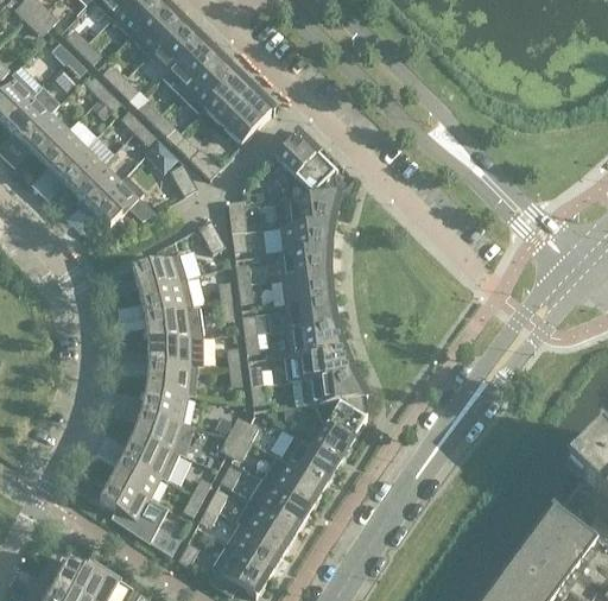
[(36,13),(44,5),(38,0),(30,0),(26,4),(36,13)]
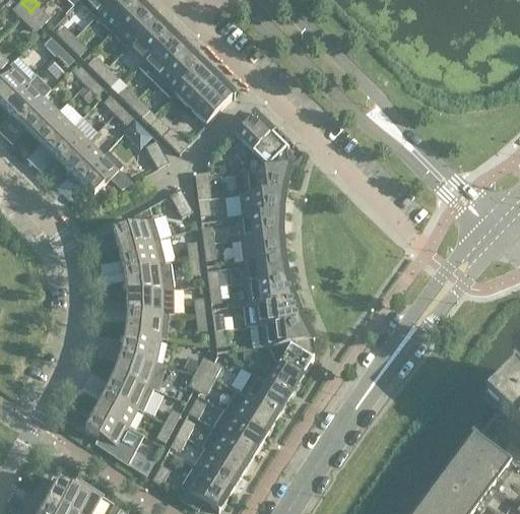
[(95,14),(109,0),(81,0),(95,14)]
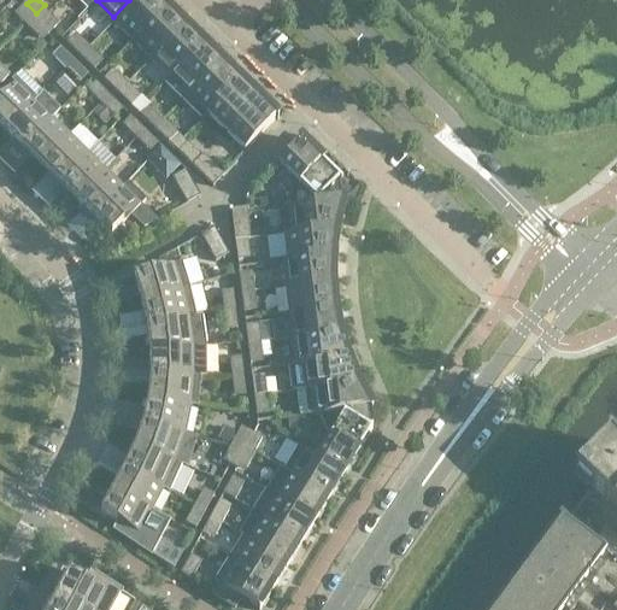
[(133,35),(165,1),(164,0),(129,0),(113,17),(133,35)]
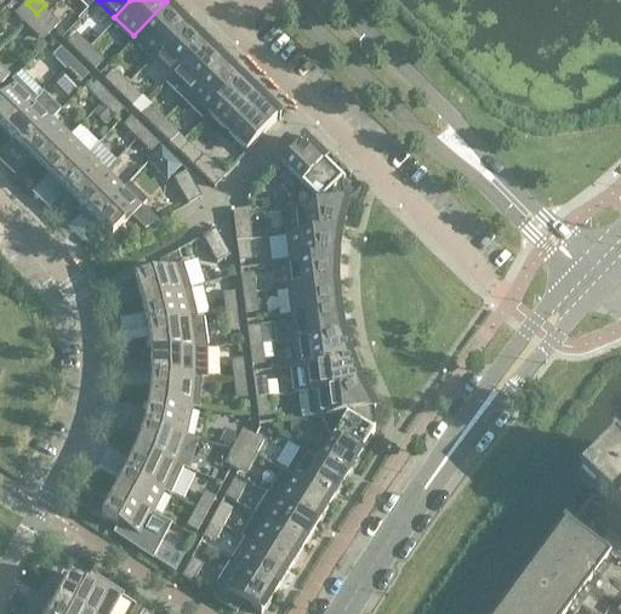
[(152,53),(184,20),(166,1),(134,35),(152,53)]
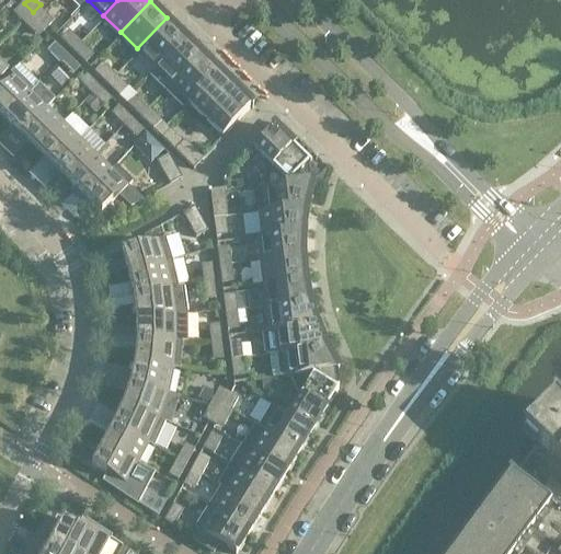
[(16,10),(26,20),(33,12),(24,3),(16,10)]
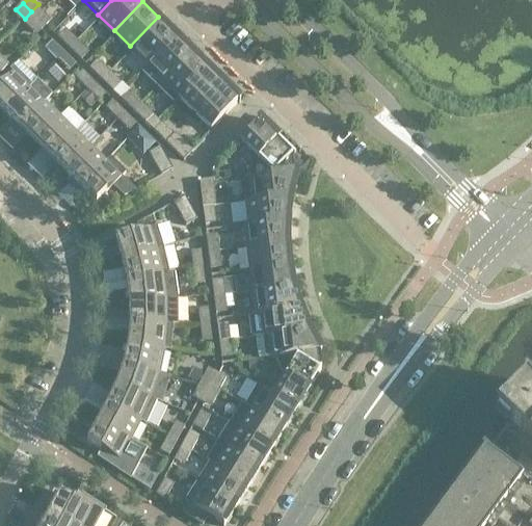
[(38,4),(31,11),(41,20),(47,14),(38,4)]
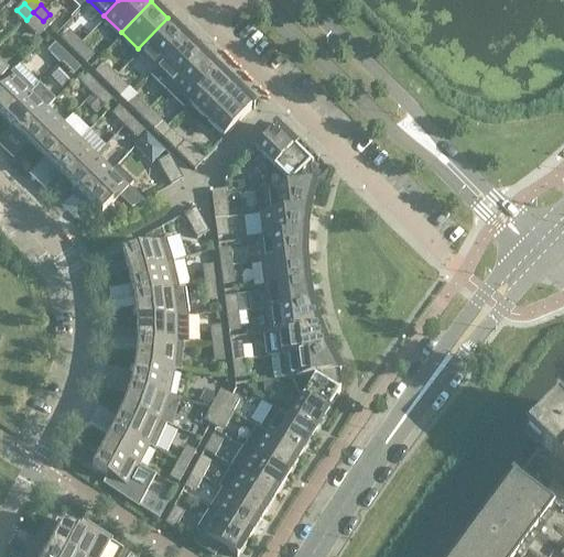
[(33,12),(26,20),(35,29),(43,21),(33,12)]
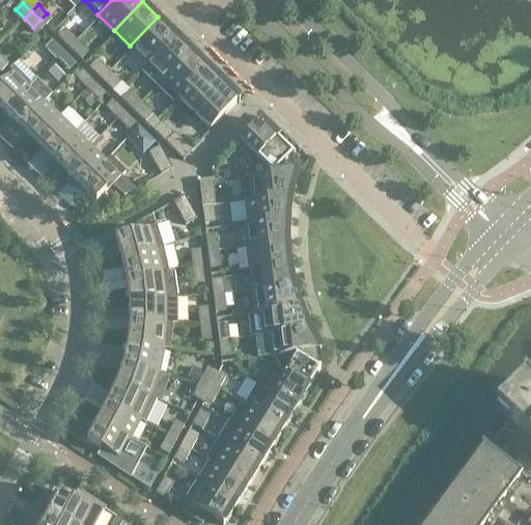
[(146,61),(174,33),(158,17),(130,46),(146,61)]
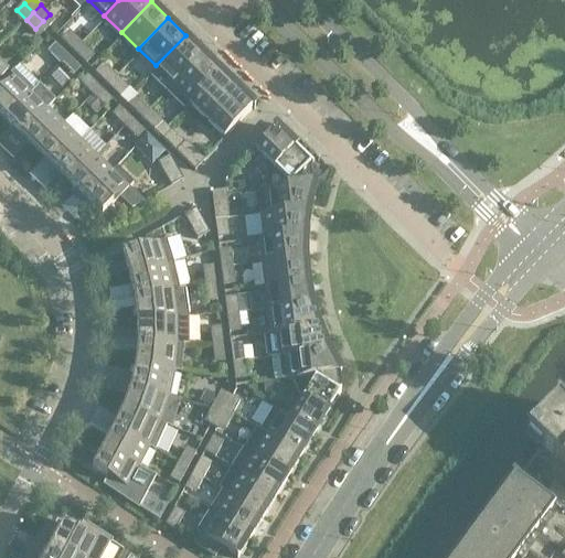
[(73,46),(81,39),(72,30),(64,38),(73,46)]
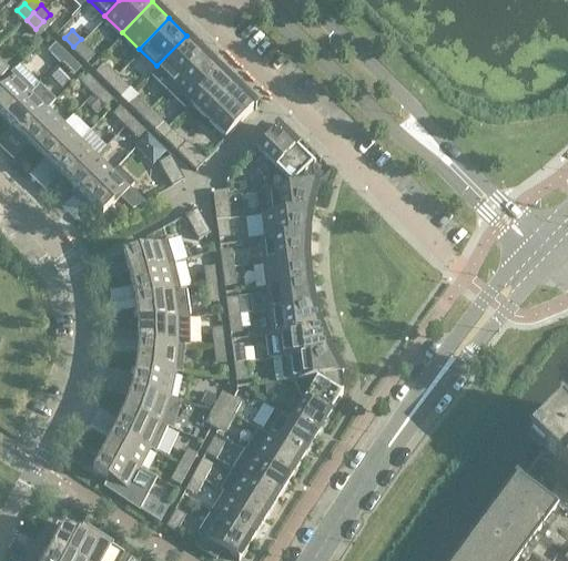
[(169,87),(203,52),(186,36),(156,65),(151,70),(169,87)]
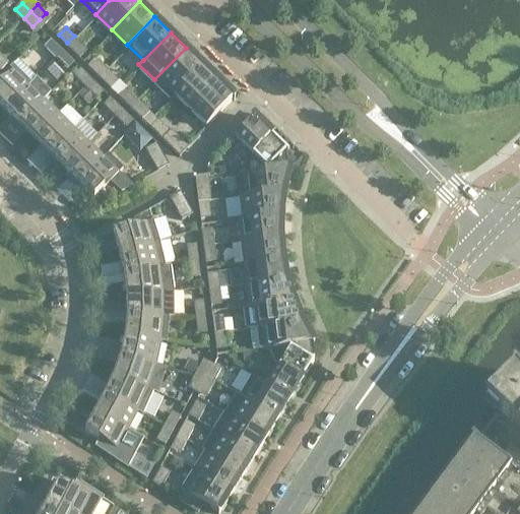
[(83,45),(74,36),(67,43),(76,52),(83,45)]
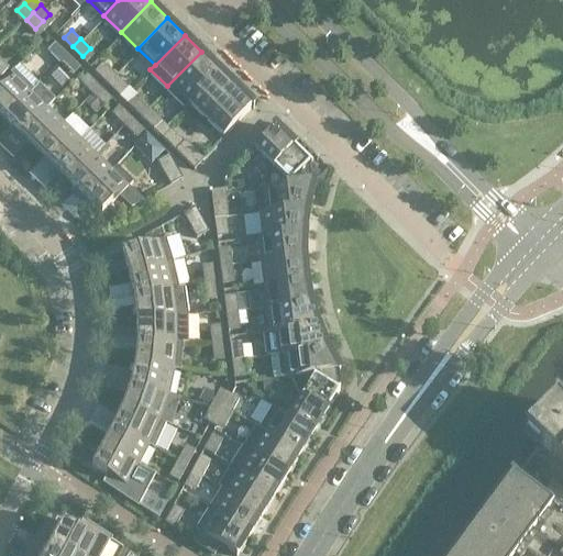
[(61,58),(68,51),(58,42),(51,48),(61,58)]
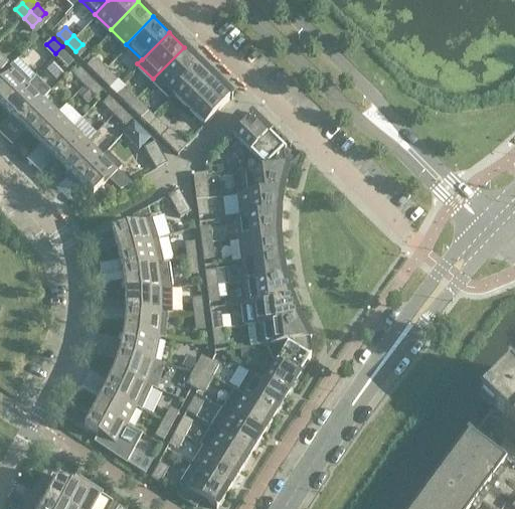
[(62,46),(55,53),(63,61),(70,54),(62,46)]
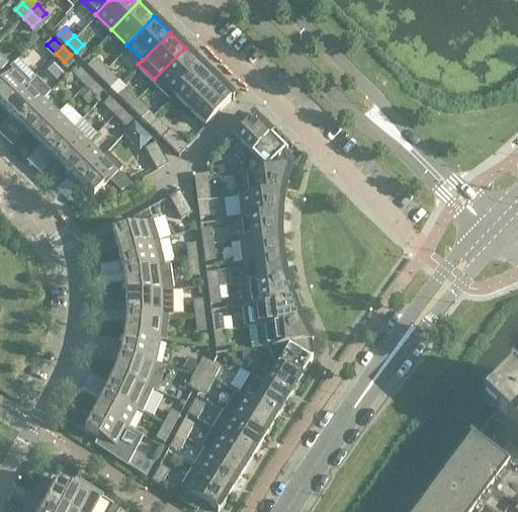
[(169,95),(173,90),(200,63),(185,48),(154,79),(169,95)]
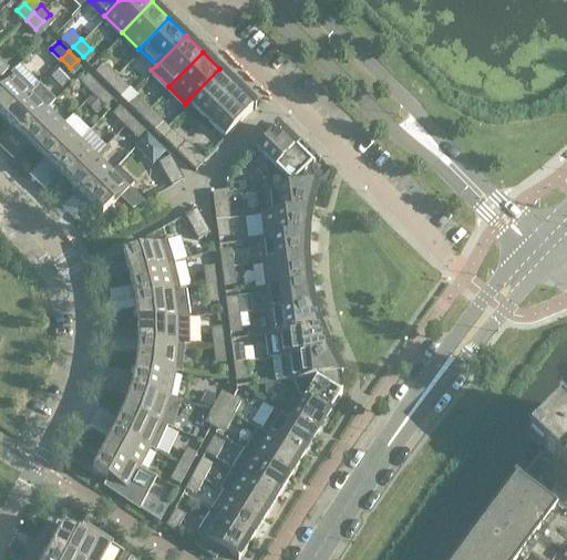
[(11,68),(14,71),(0,85),(0,111),(4,115),(40,80),(19,60),(11,68)]
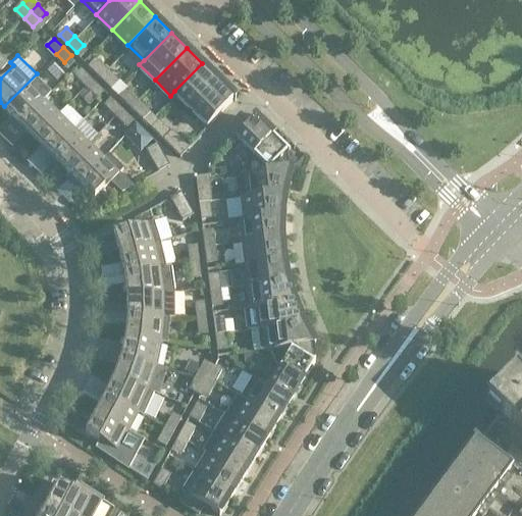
[(99,73),(106,67),(98,58),(91,65),(99,73)]
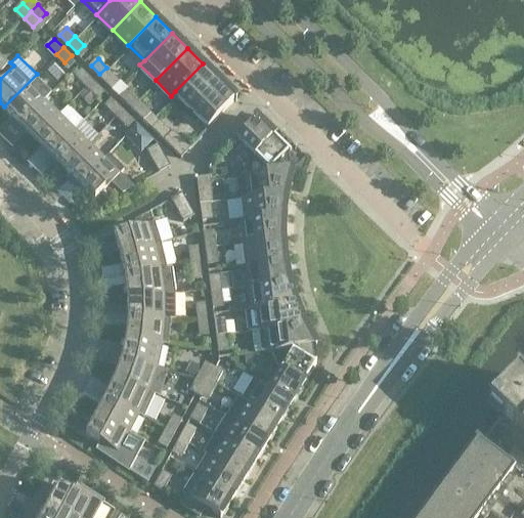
[(235,97),(236,96),(203,63),(175,91),(208,123),(234,95),(235,97)]
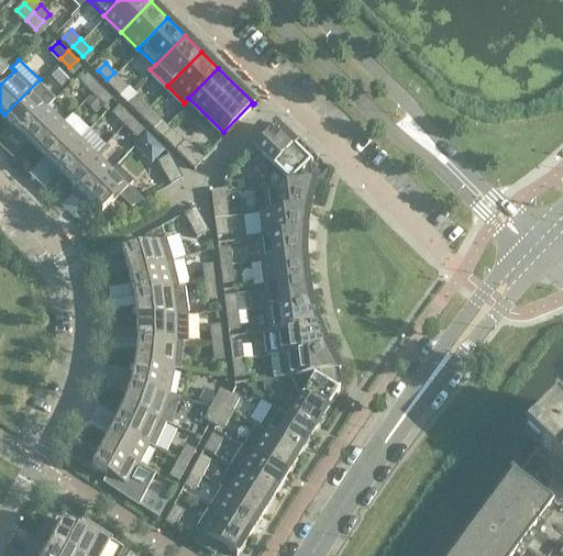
[(92,89),(100,81),(90,73),(83,80),(92,89)]
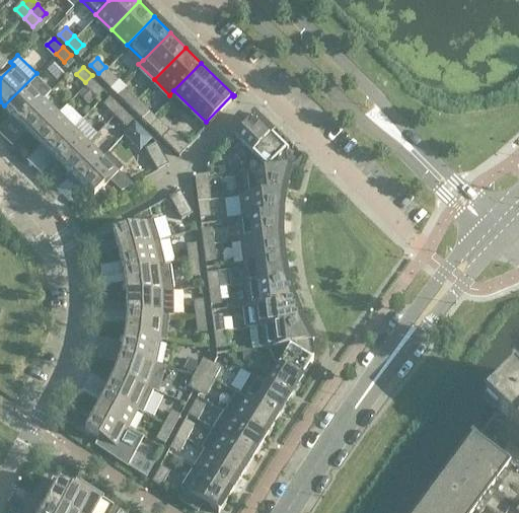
[(114,75),(105,67),(98,73),(107,82),(114,75)]
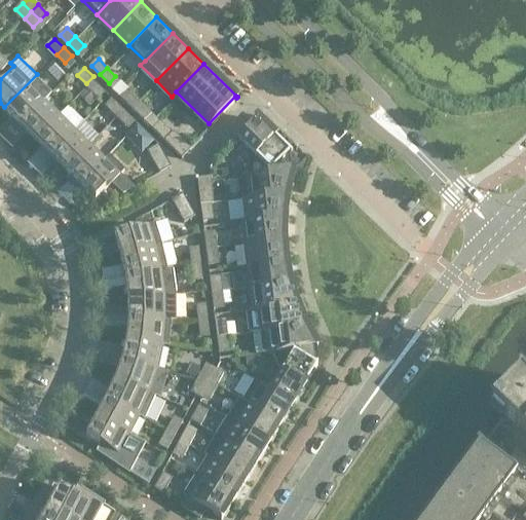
[(51,88),(37,74),(4,107),(20,122),(44,97),(51,88)]
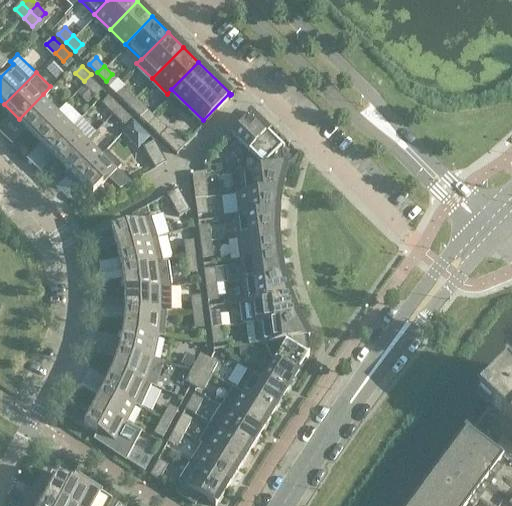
[(91,74),(84,81),(92,90),(99,83),(91,74)]
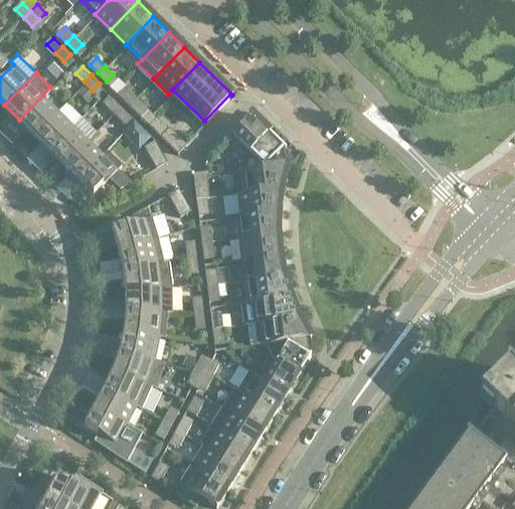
[(129,104),(136,97),(127,88),(121,95),(129,104)]
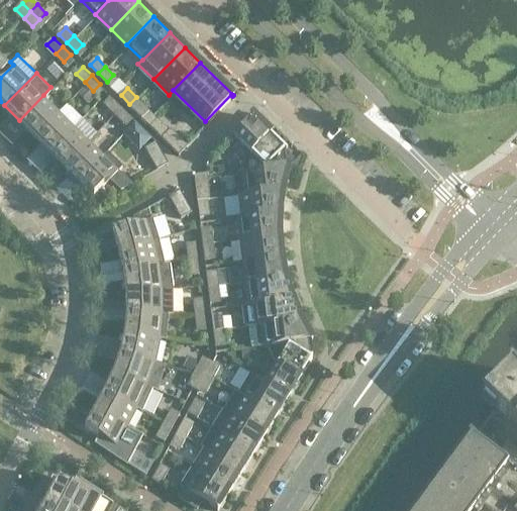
[(33,134),(59,109),(43,95),(19,120),(33,134)]
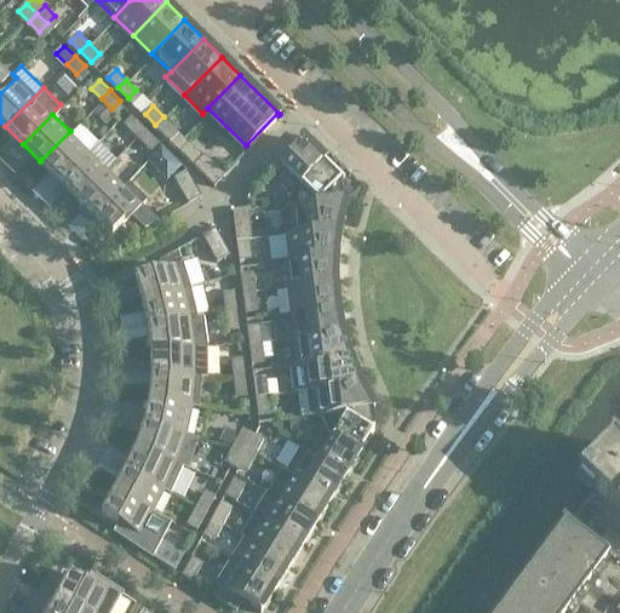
[(137,133),(145,125),(135,115),(127,124),(137,133)]
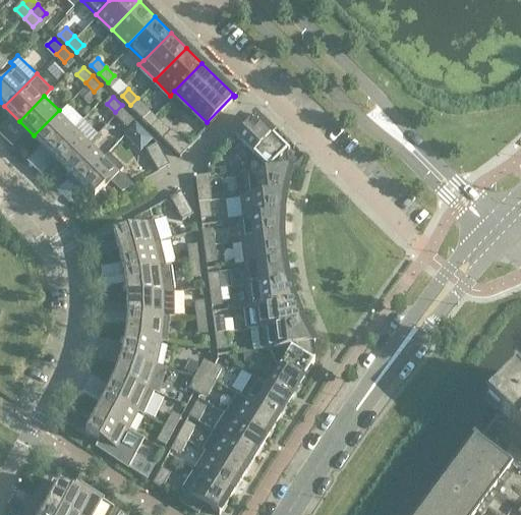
[(146,106),(137,98),(130,105),(139,113),(146,106)]
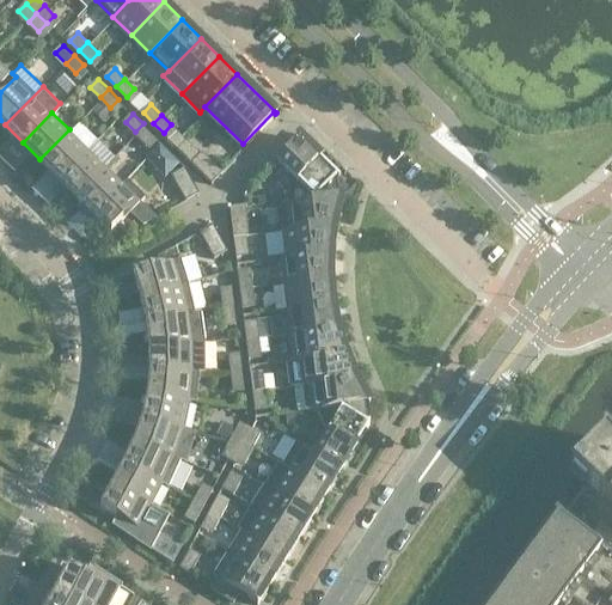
[(144,123),(135,132),(146,141),(153,133),(144,123)]
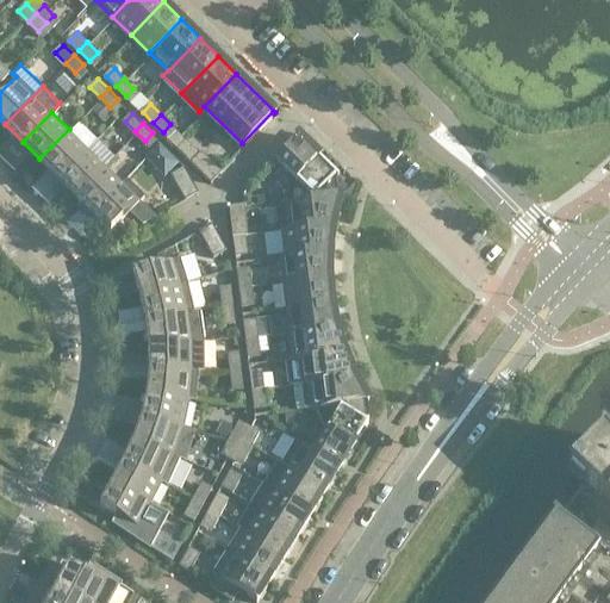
[(86,145),(69,129),(39,159),(57,175),(86,145)]
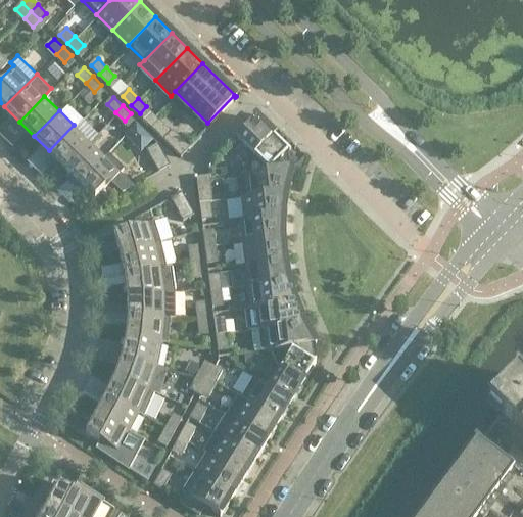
[(241,130),(236,134),(269,166),(269,168),(270,169),(292,166),(293,163),(292,162),(291,165),(289,166),(285,148),(287,148),(289,149),(290,148),(265,125),(270,120),(259,110),(255,114),(254,113),(253,114),(254,115),(241,130)]
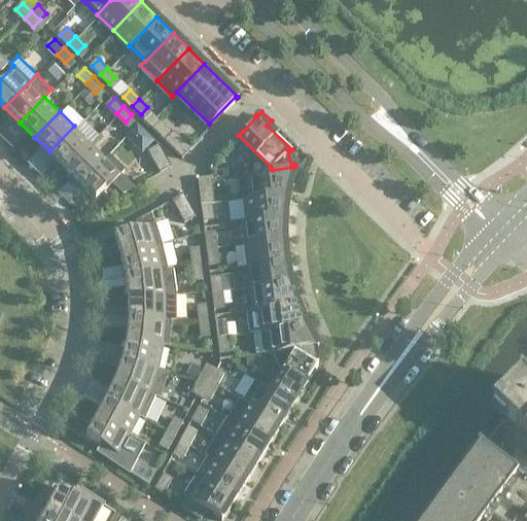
[(152,125),(164,137),(172,129),(160,116),(152,125)]
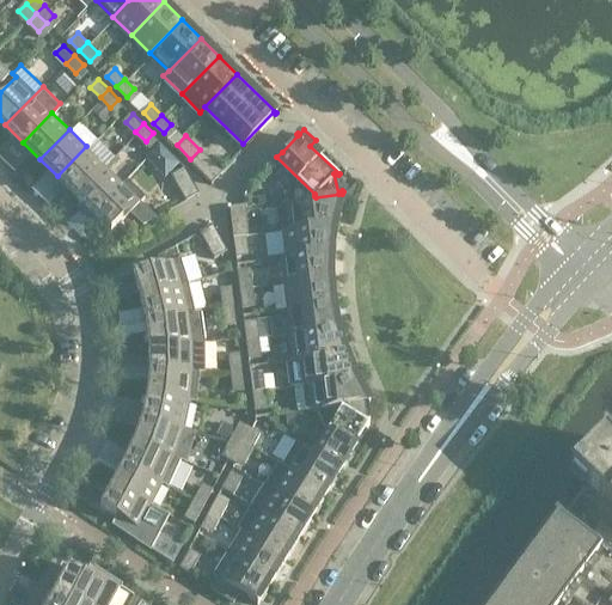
[(86,146),(57,176),(75,193),(104,163),(86,146)]
